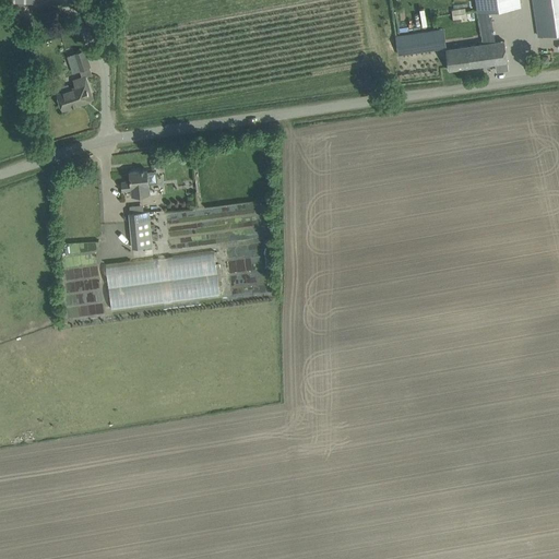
[(520,0),(475,0),(477,11),(521,4),(520,0)]
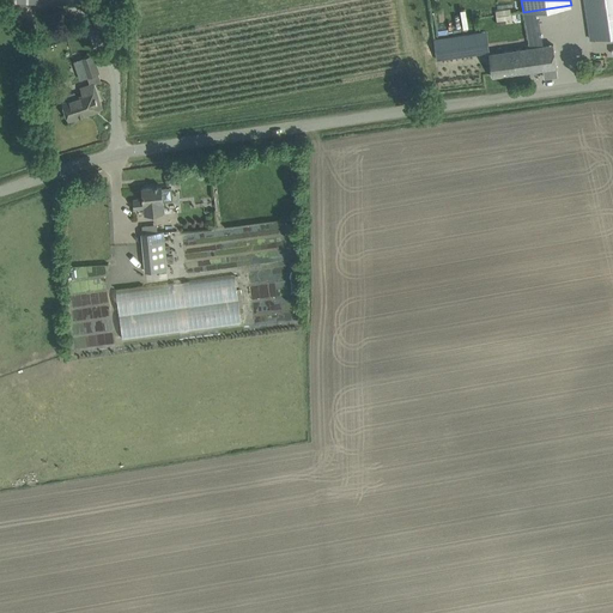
[(612,0),(584,0),(590,40),(612,35),(612,0)]
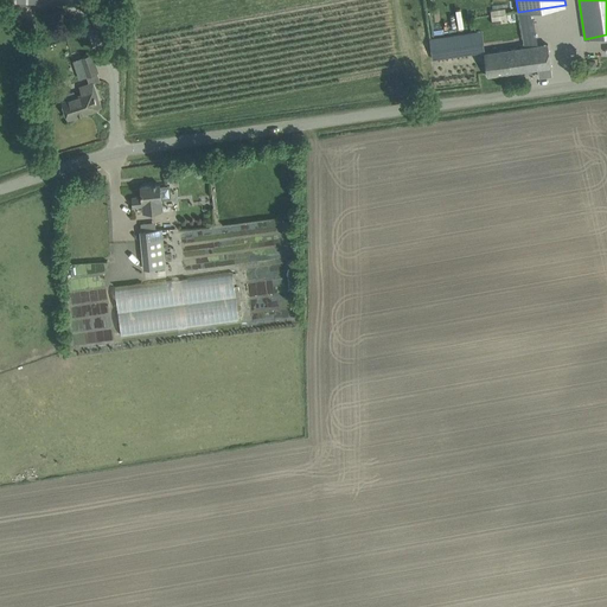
[(430,23),(442,21),(442,13),(436,13),(436,7),(430,7),(430,23)]
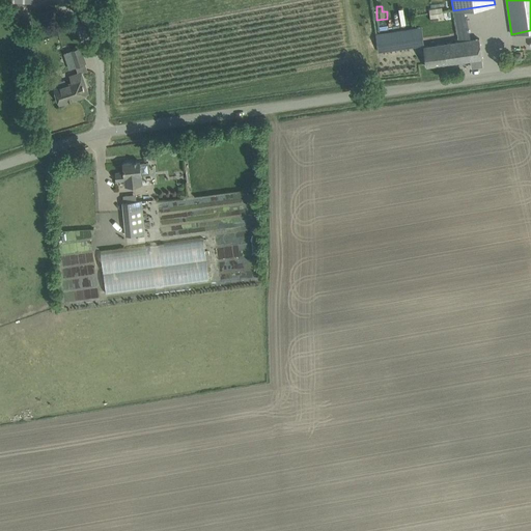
[(442,7),(429,9),(430,18),(443,16),(442,7)]
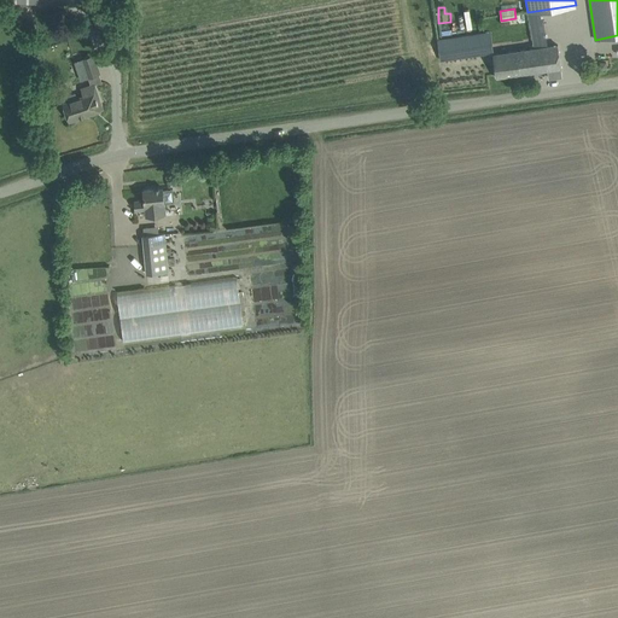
[(437,40),(439,60),(477,54),(473,35),(437,40)]
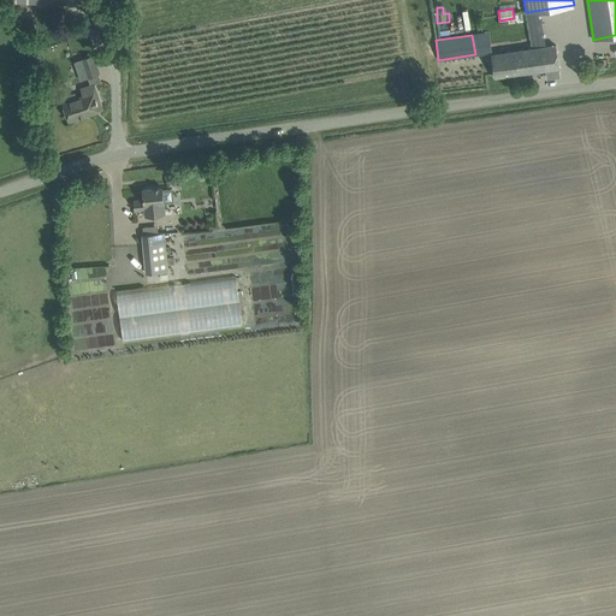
[(496,77),(560,67),(556,45),(492,54),(496,77)]
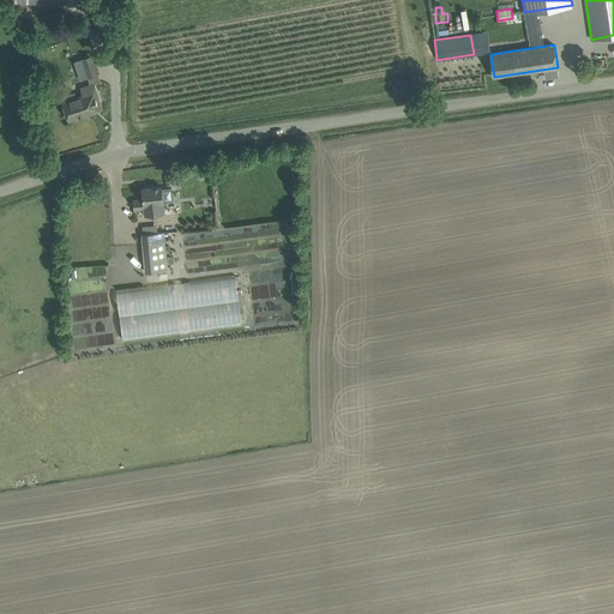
[(88,77),(100,73),(94,55),(82,59),(88,77)]
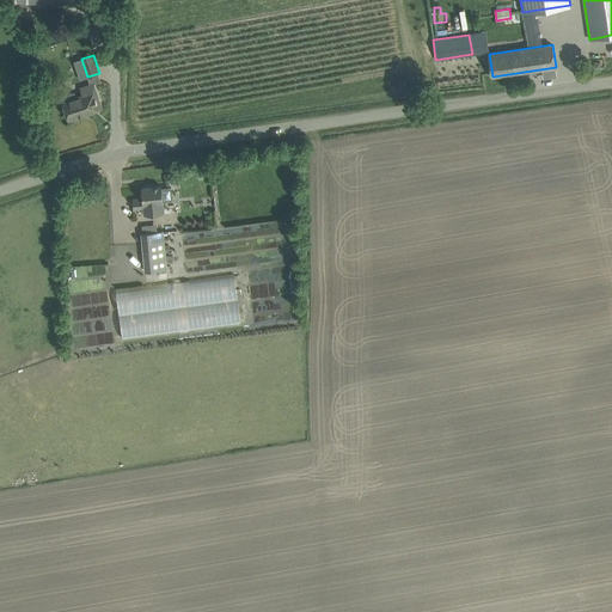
[(97,103),(91,85),(81,87),(84,93),(77,96),(75,91),(61,97),(63,102),(68,118),(96,110),(93,104),(97,103)]
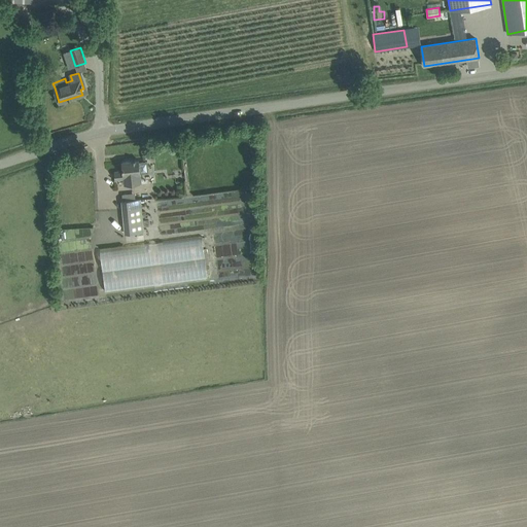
[(141,183),(140,173),(148,172),(147,161),(139,162),(139,160),(123,162),(124,171),(115,171),(115,179),(124,179),(125,184),(141,183)]
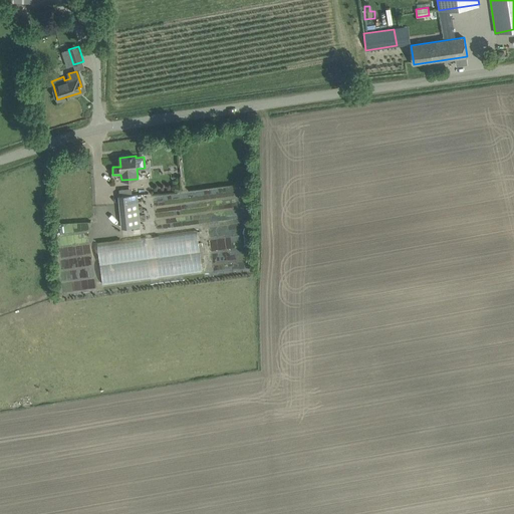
[(119,190),(119,196),(118,196),(122,228),(141,225),(137,194),(132,194),(132,188),(119,190)]
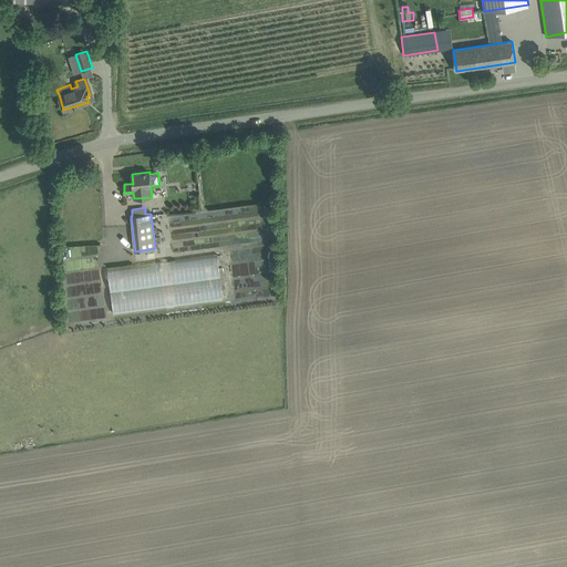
[(253,247),(254,260),(268,260),(268,236),(259,236),(259,233),(253,233),(253,232),(247,232),(247,247),(253,247)]
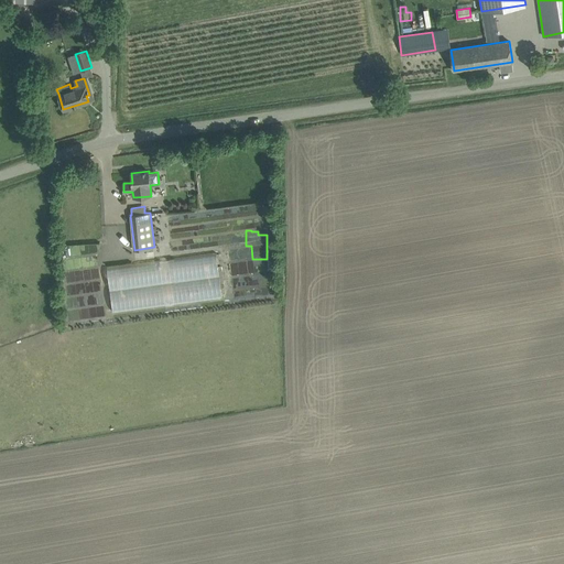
[(69,318),(104,315),(96,241),(67,245),(71,280),(66,280),(69,318)]
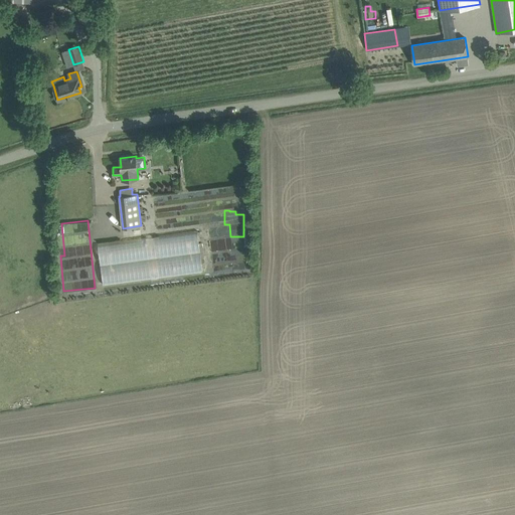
[(104,283),(205,271),(200,230),(99,242),(104,283)]
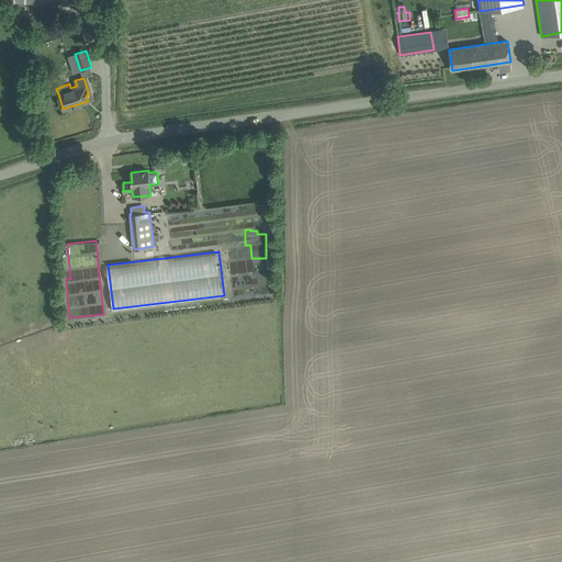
All buildings are outlined.
